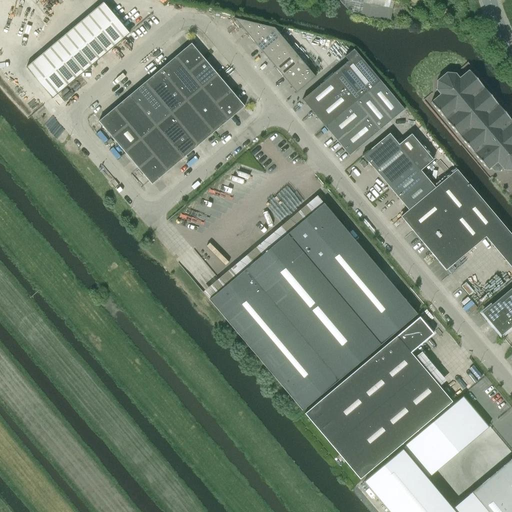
[(339,0),(339,1),(351,14),(390,22),(394,1),(393,0),(339,0)]
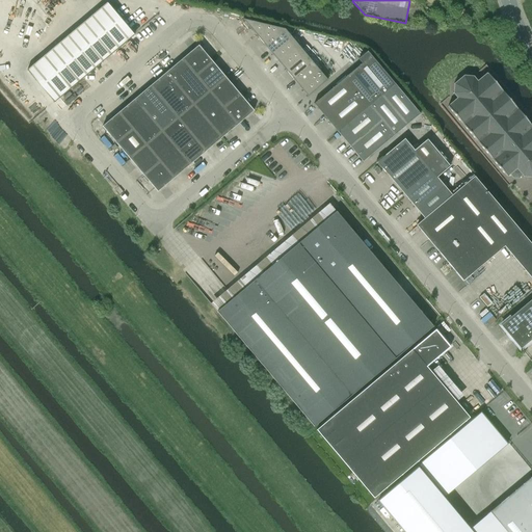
[(107,2),(27,70),(54,103),(134,34),(107,2)]
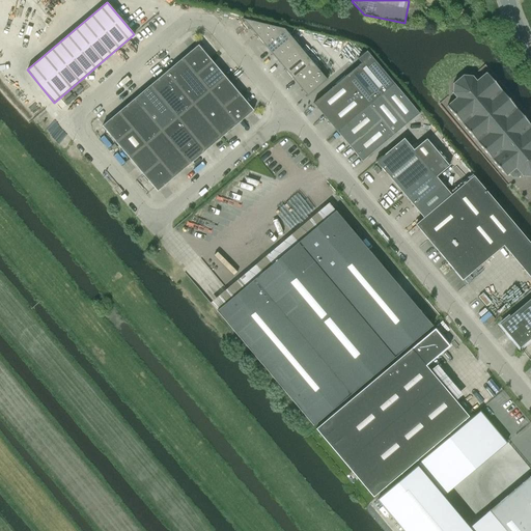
[(284,29),(243,19),(307,96),(327,80),(284,29)]
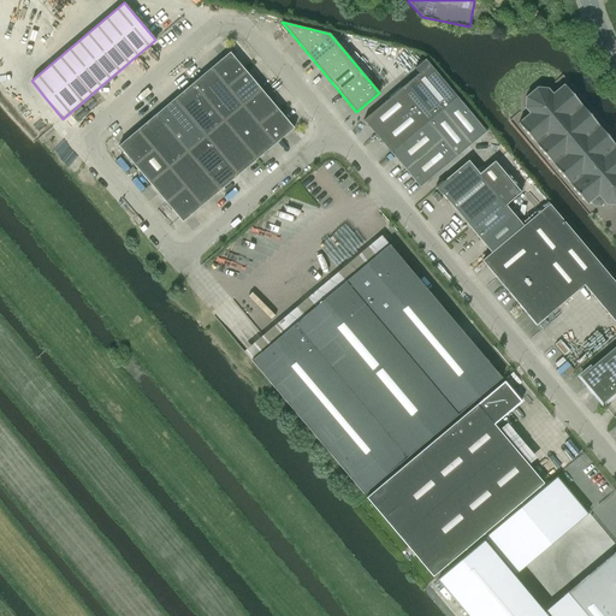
[(211,67),(227,87),(231,83),(246,71),(230,52),(211,67)]
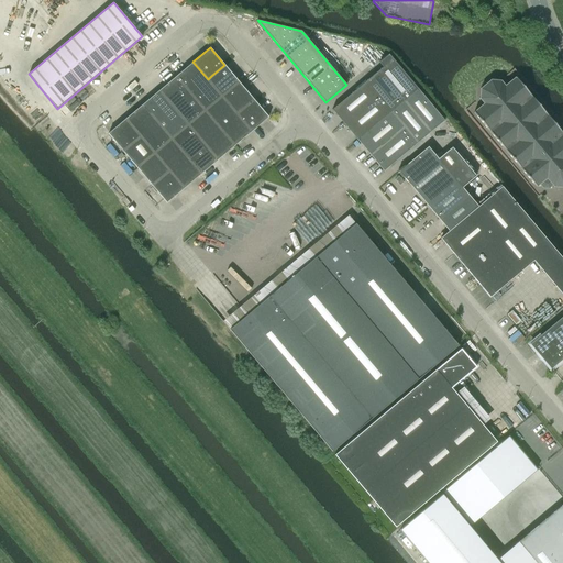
[(383,67),(332,110),(356,140),(417,88),(388,54),(378,62),(383,67)]
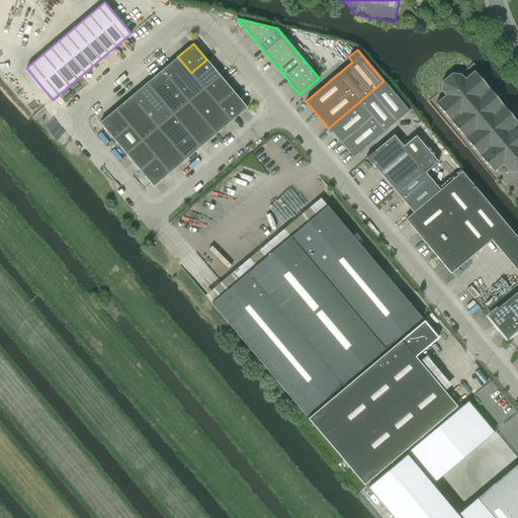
[(162,70),(188,102),(204,89),(191,73),(177,57),(162,70)]
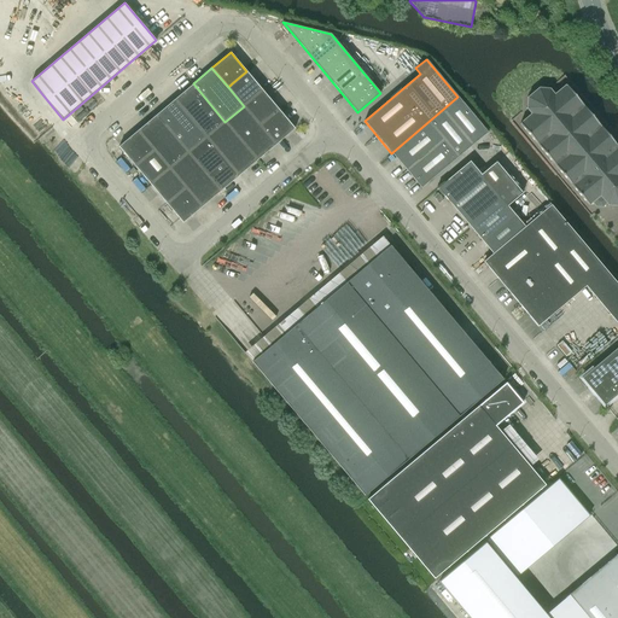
[(228,87),(244,106),(256,95),(262,91),(246,71),(232,83),(228,87)]
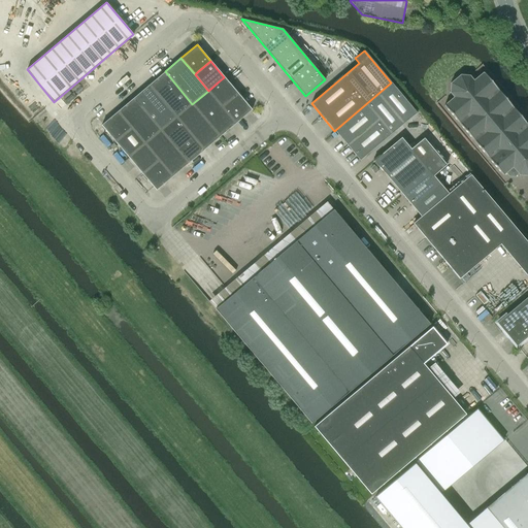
[(149,85),(176,118),(192,104),(165,71),(149,85)]
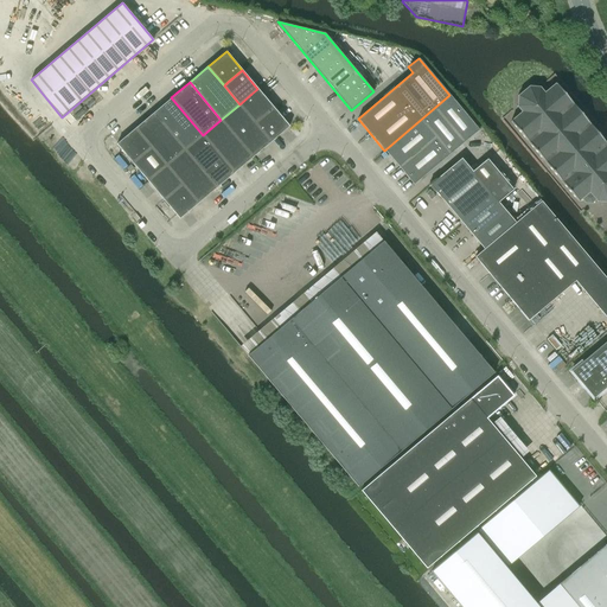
[(606,144),(556,84),(544,94),(540,88),(529,87),(518,95),(517,106),(523,112),(511,121),(577,200),(581,197),(585,202),(592,202),(595,198),(598,200),(606,200),(606,144)]
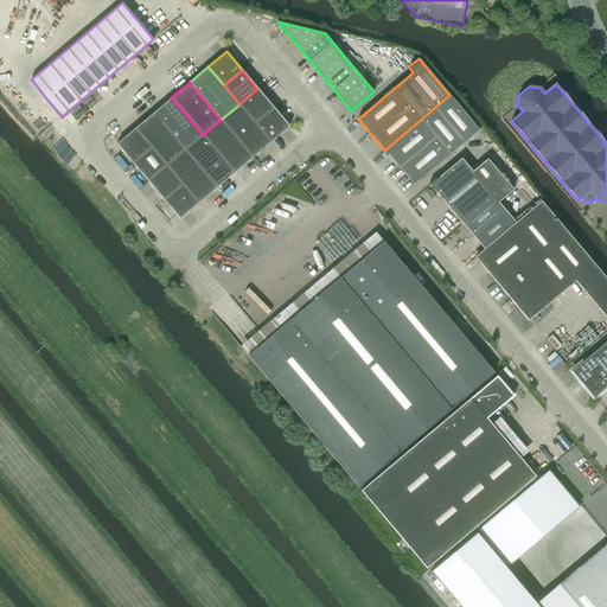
[(240,104),(255,123),(267,113),(274,107),(257,89),(251,94),(240,104)]
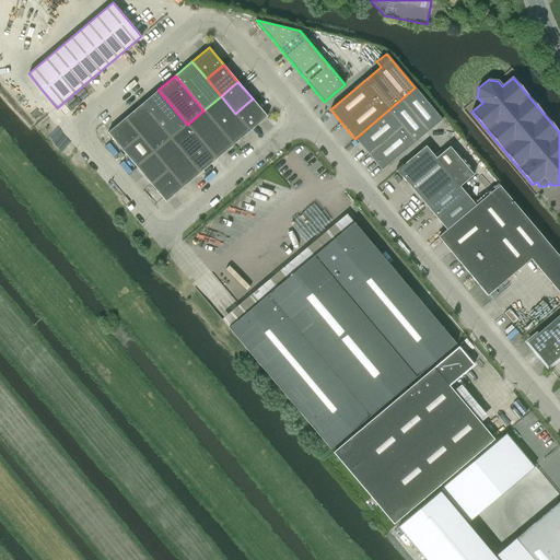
[(415,88),(354,139),(376,164),(380,162),(384,167),(442,119),(415,88)]
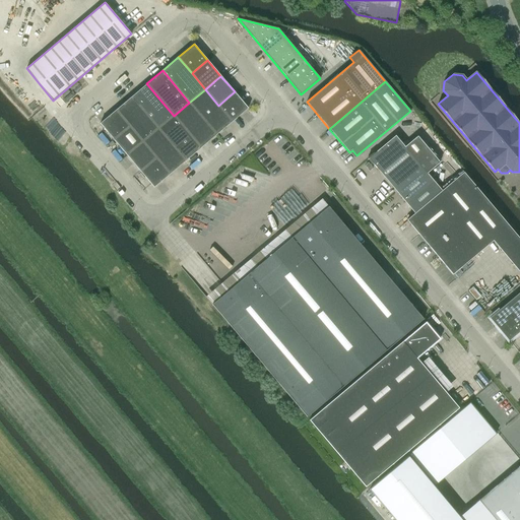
[(131,96),(158,129),(174,116),(146,83),(131,96)]
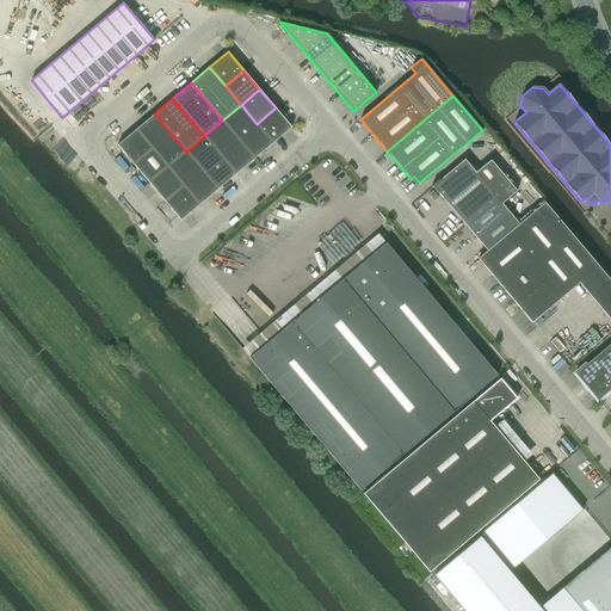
[(222,121),(254,159),(272,143),(257,124),(241,105),(222,121)]
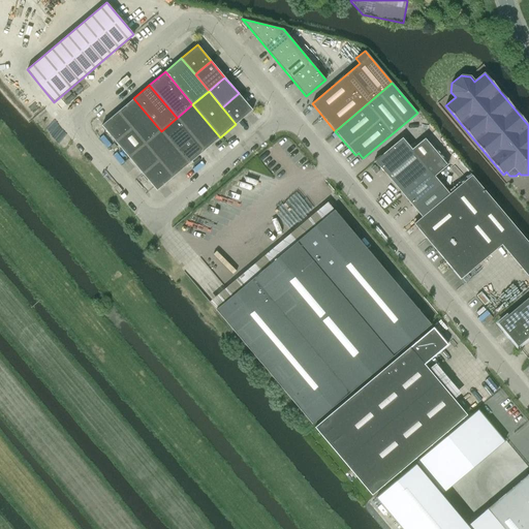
[(222,107),(236,124),(252,110),(239,93),(232,98),(222,107)]
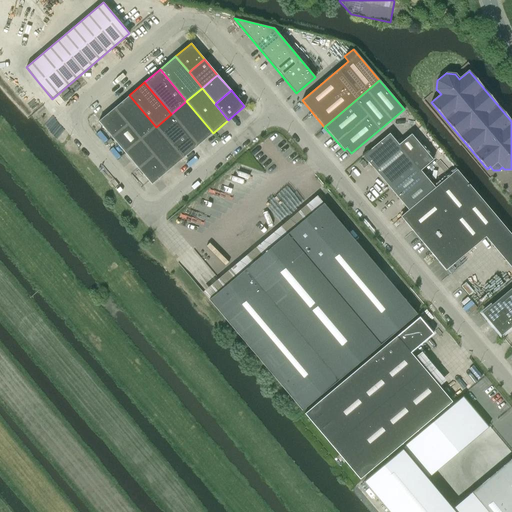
[(114,108),(127,124),(140,140),(156,127),(129,95),(114,108)]
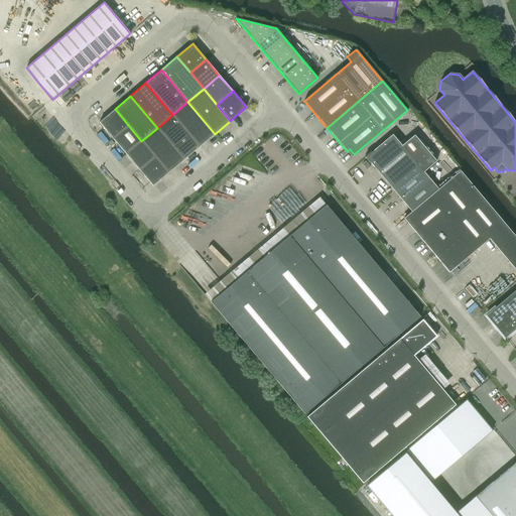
[(172,115),(200,146),(215,134),(187,102),(172,115)]
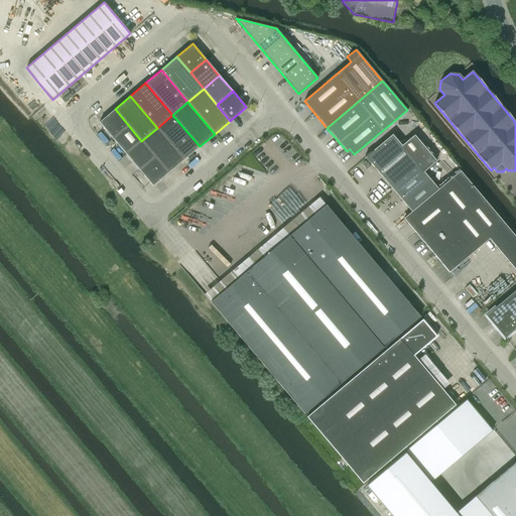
[(99,122),(113,138),(128,125),(115,109),(99,122)]
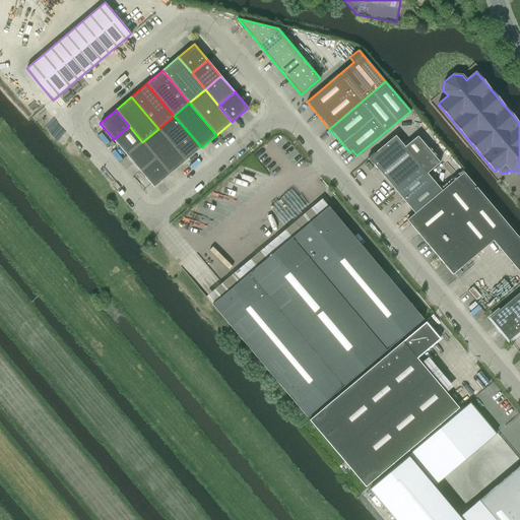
[(158,129),(186,160),(201,147),(174,116),(158,129)]
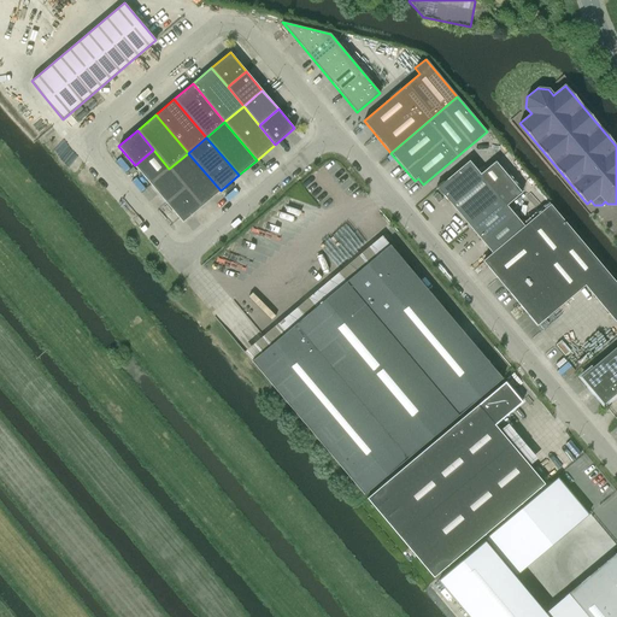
[(135,165),(151,184),(165,172),(169,169),(153,150),(135,165)]
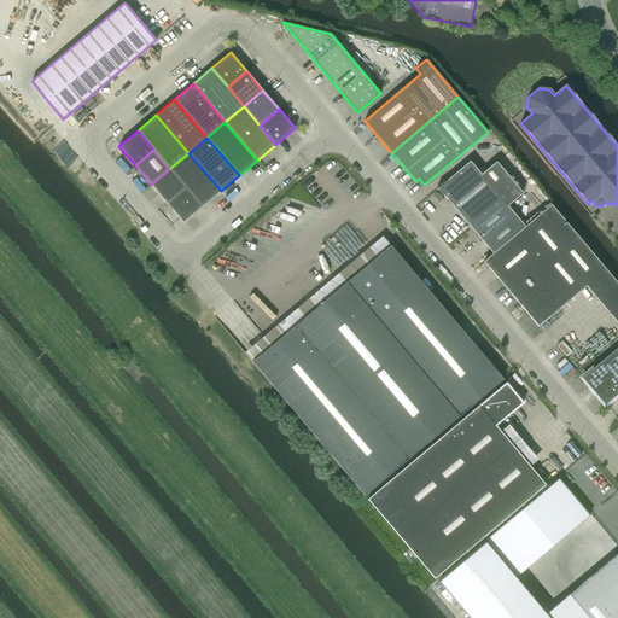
[(169,169),(186,187),(202,207),(221,191),(188,153),(169,169)]
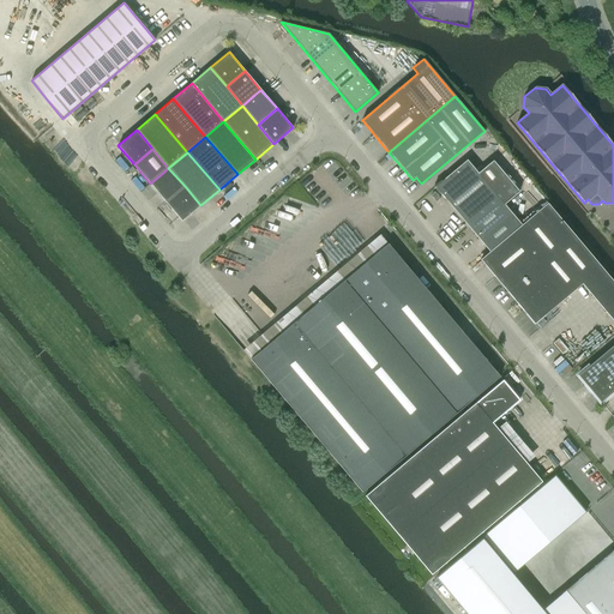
[(467,160),(437,185),(443,191),(440,193),(468,226),(499,199),(505,205),(519,192),(493,161),(477,173),(467,160)]
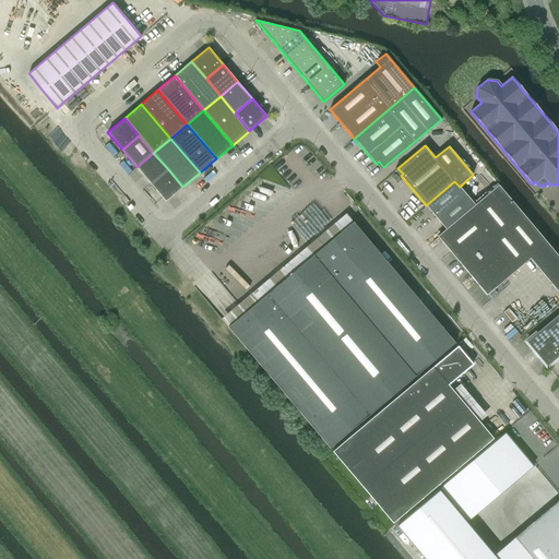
[(137,167),(151,185),(164,173),(168,169),(153,153),(150,156),(137,167)]
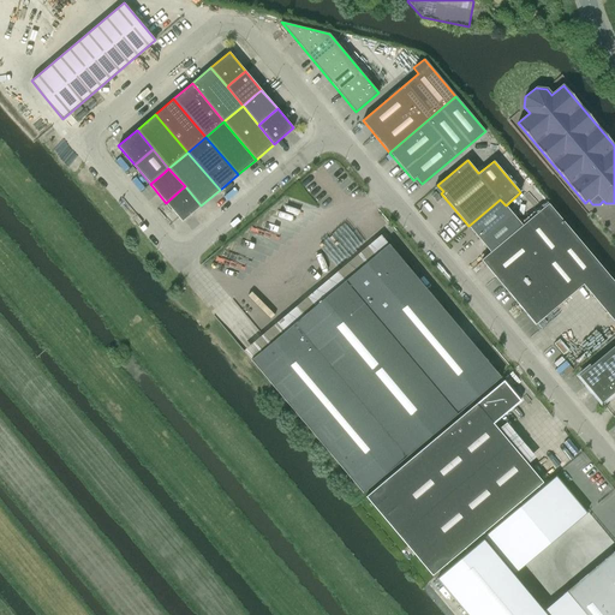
[(181,222),(201,206),(185,186),(180,190),(166,203),(181,222)]
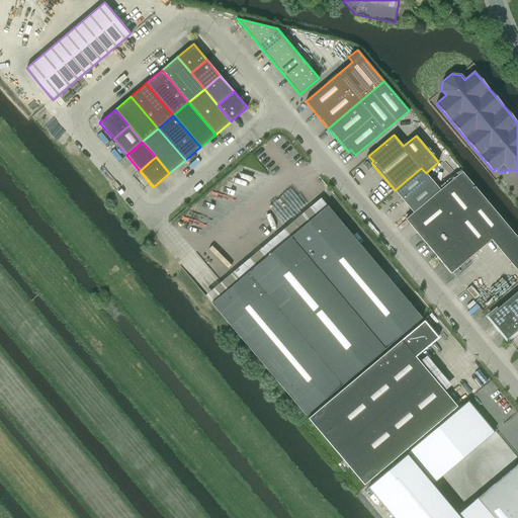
[(421,168),(395,190),(404,201),(430,178),(426,173),(421,168)]
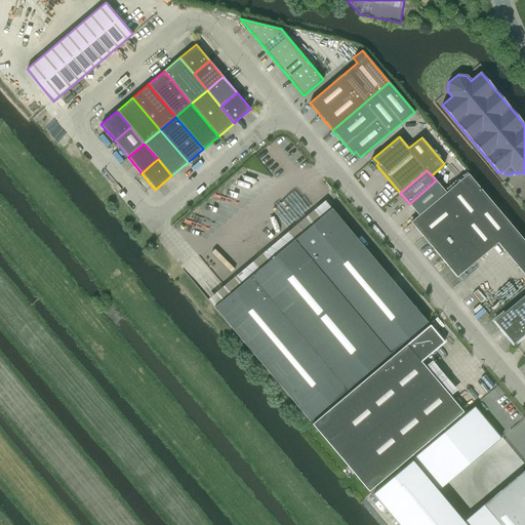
[(418,215),(410,221),(456,277),(457,277),(497,243),(524,275),(524,243),(468,174),(446,192),(418,215)]
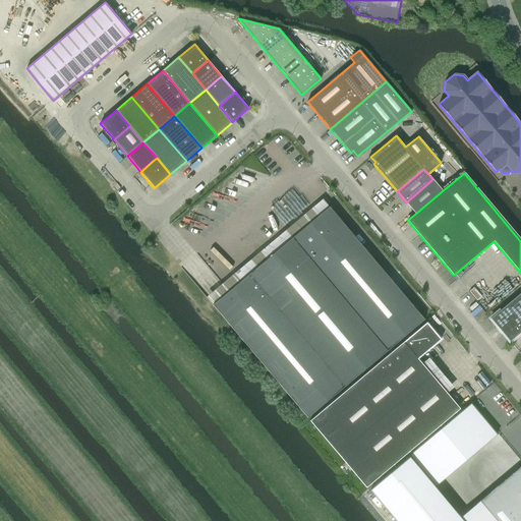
[(432,179),(406,203),(415,214),(443,190),(432,179)]
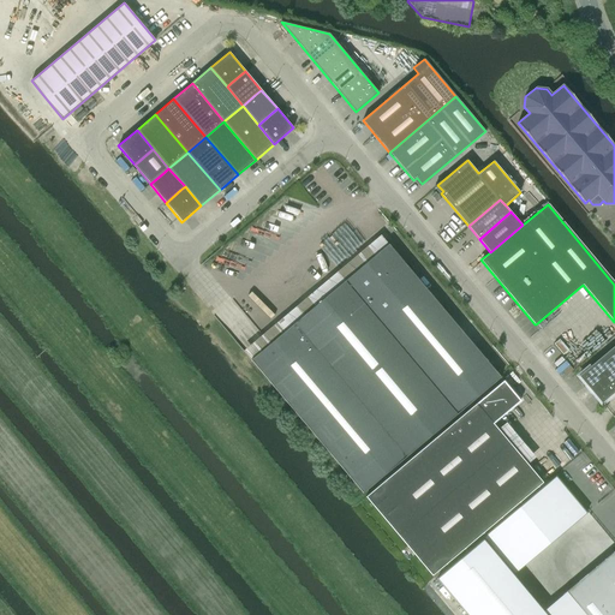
[(297,321),(251,360),(363,494),(408,454),(455,416),(501,377),(388,244),(342,282),(297,321)]
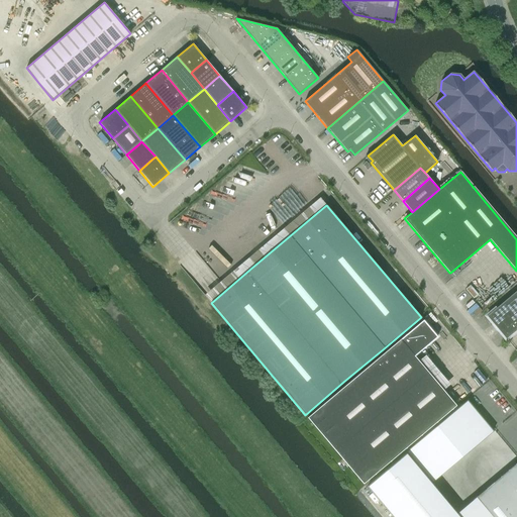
[(516,290),(487,316),(486,316),(506,339),(516,329),(516,290)]
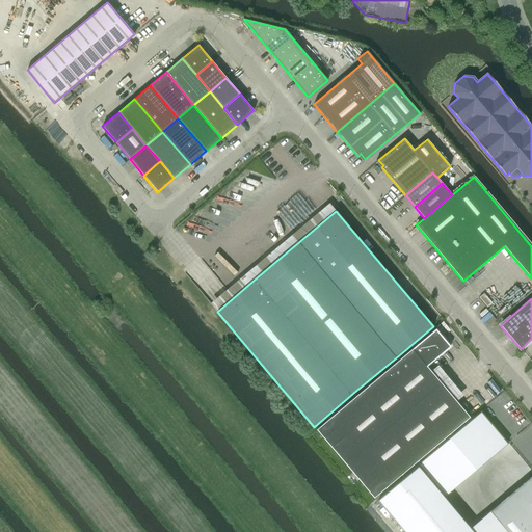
[(450,347),(435,329),(316,430),(374,498),(470,418),(427,367),(450,347)]
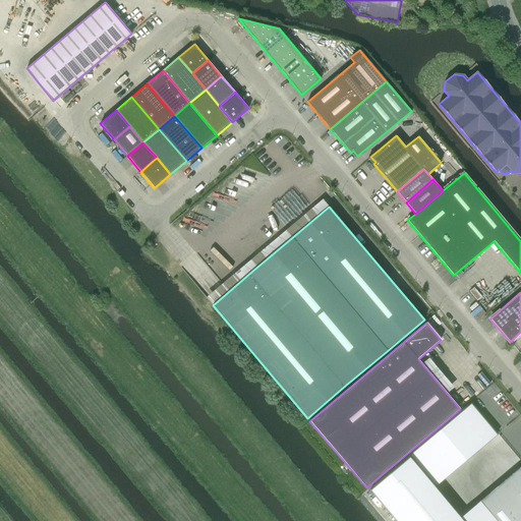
[(462,520),(407,456),(368,488),(395,520),(462,520)]
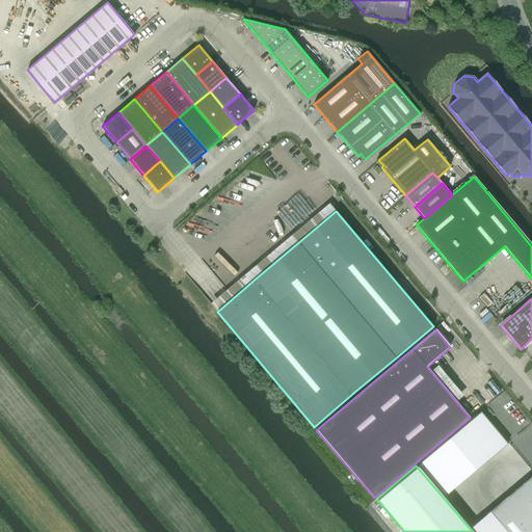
[(531,531),(531,475),(486,514),(501,531),(531,531)]
